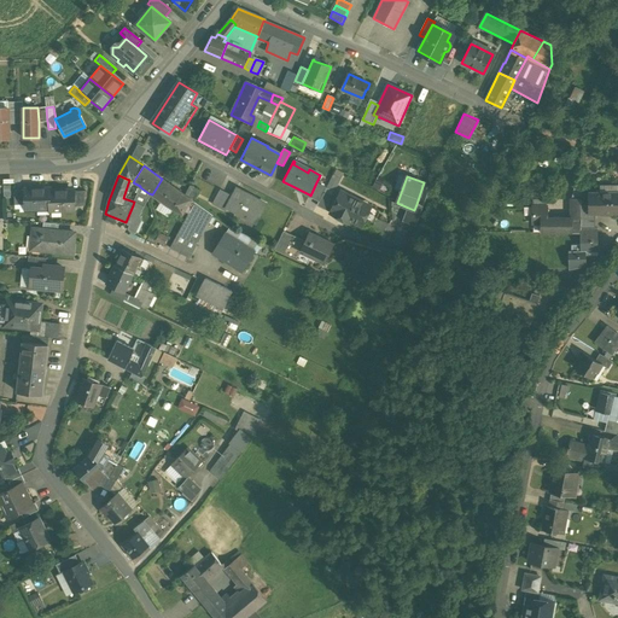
[(176,190),(162,179),(152,194),(167,205),(176,190)]
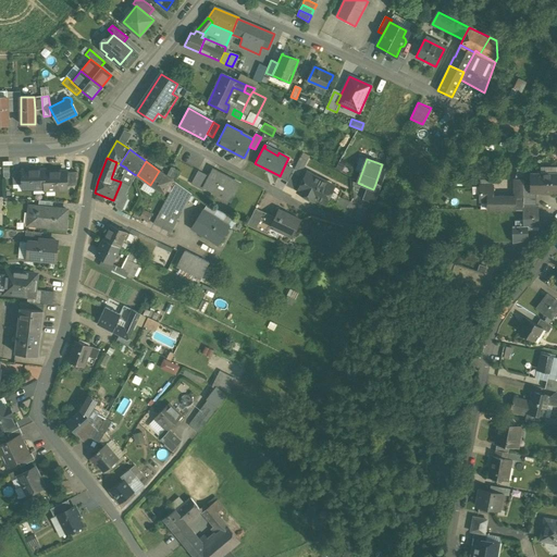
[(294,169),(285,164),(280,176),(279,175),(279,176),(287,182),(292,173),(294,169)]
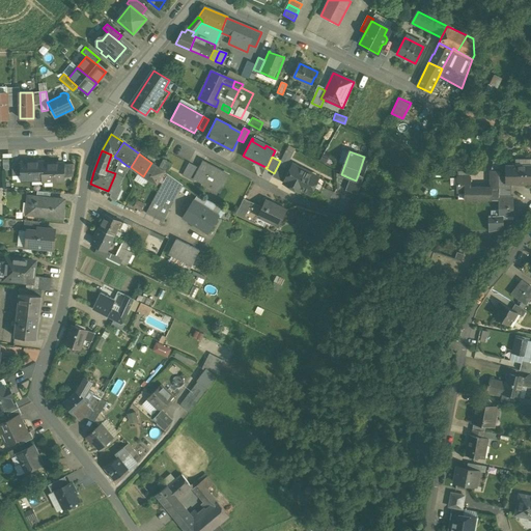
[(172,165),(163,160),(159,168),(164,171),(167,174),(172,165)]
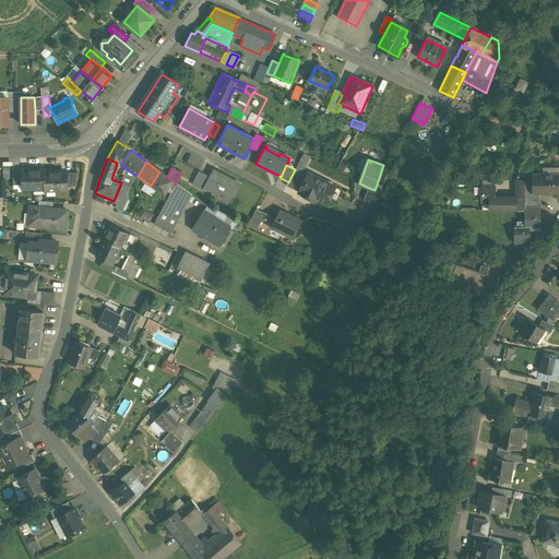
[(127,169),(121,182),(120,186),(127,189),(134,175),(127,169)]
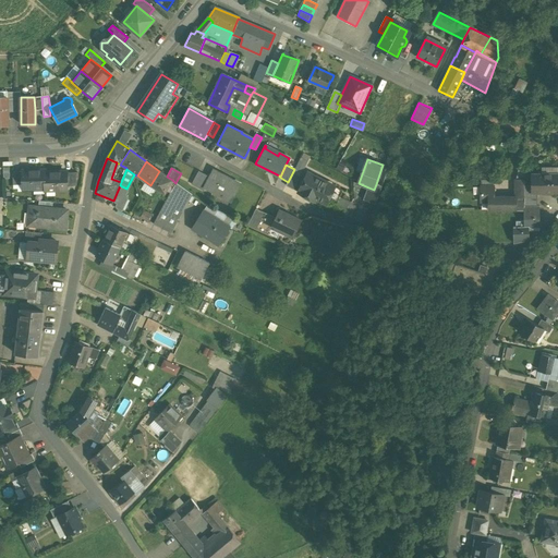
[(45,170),(23,171),(23,184),(24,189),(45,189),(45,173),(45,170)]
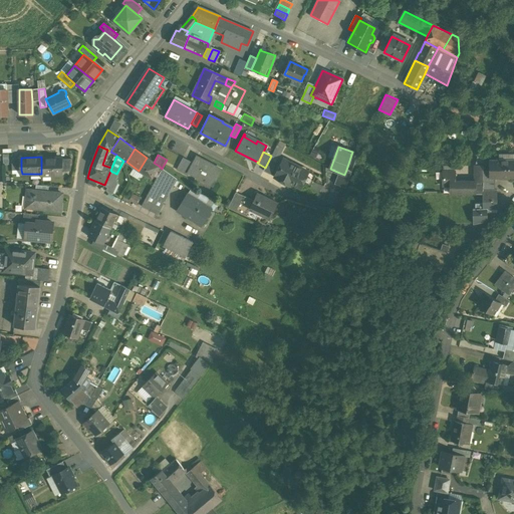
[(21,158),(12,159),(12,171),(21,170),(21,158)]
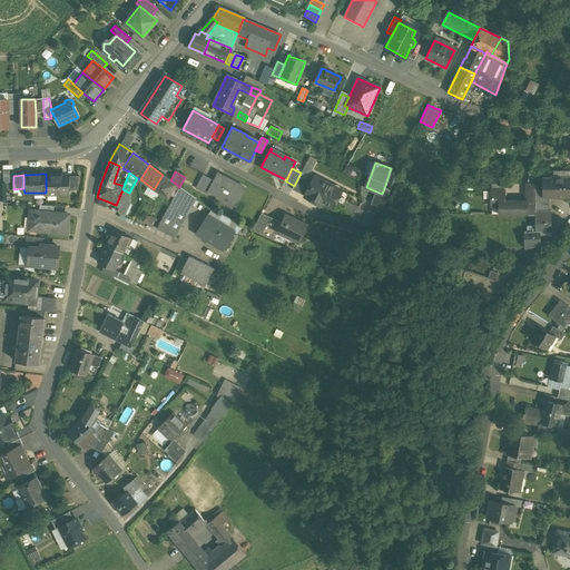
[(170,180),(163,175),(154,189),(168,198),(170,195),(176,184),(170,180)]
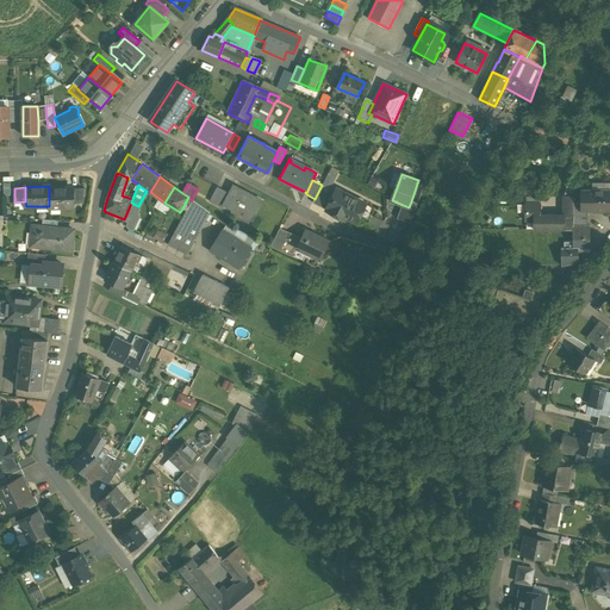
[(230,194),(217,187),(210,201),(223,209),(224,205),(230,194)]
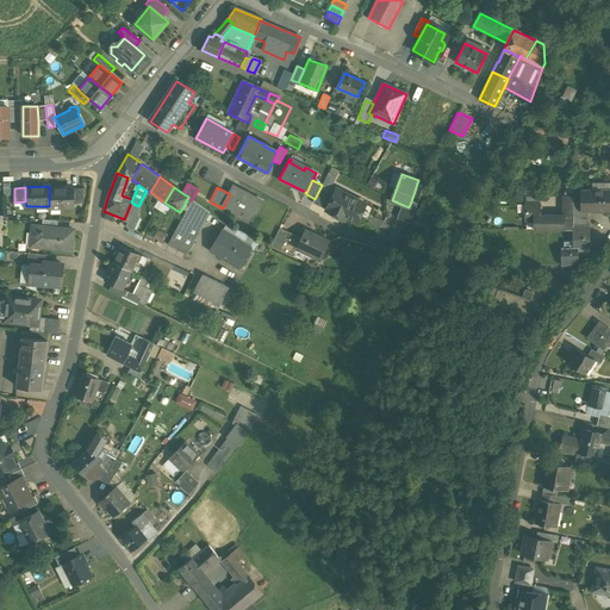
[(261,201),(234,187),(230,194),(224,205),(251,219),(261,201)]
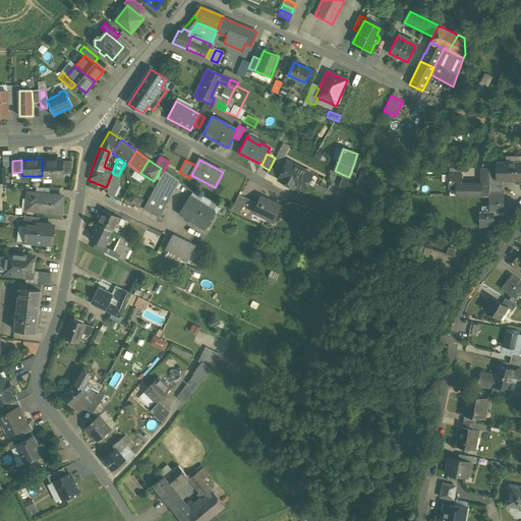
[(62,161),(42,162),(42,176),(42,178),(62,177),(62,174),(62,161)]
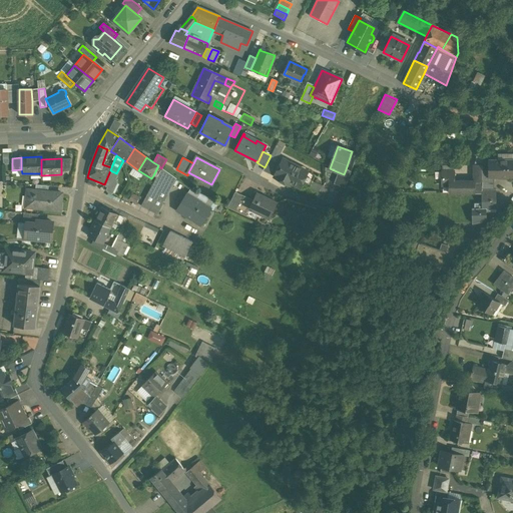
[(70,158),(61,158),(61,171),(70,170),(70,158)]
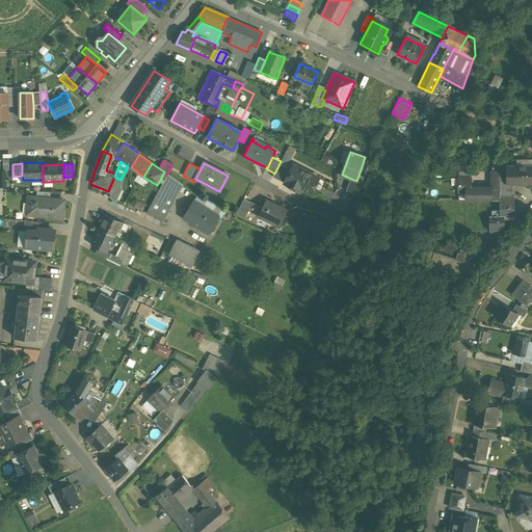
[(285,168),(278,165),(274,174),(272,177),(280,180),(285,168)]
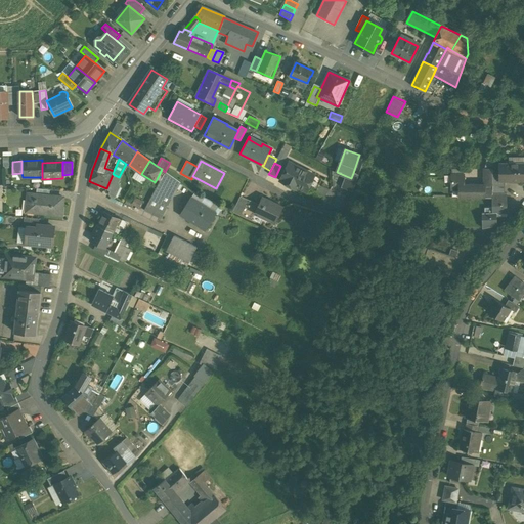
[(314,175),(290,163),(280,180),(289,184),(291,182),(306,190),(314,175)]
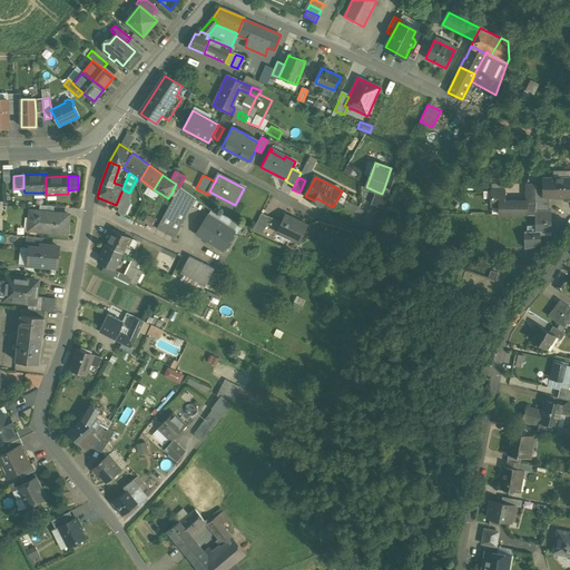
[(553,178),(543,178),(543,197),(553,197),(553,178)]
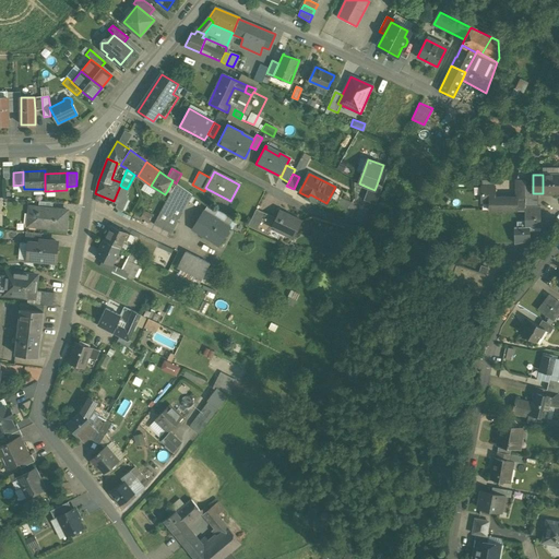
[(558,175),(543,175),(543,193),(552,193),(554,192),(558,191),(558,175)]
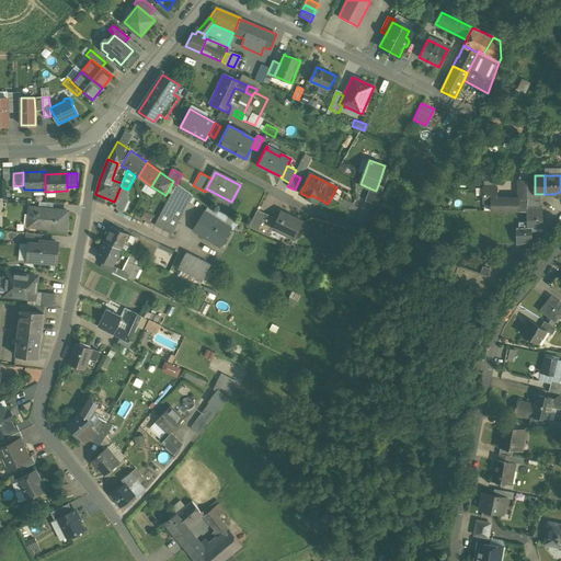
[(527,180),(518,180),(518,197),(518,198),(527,198),(527,180)]
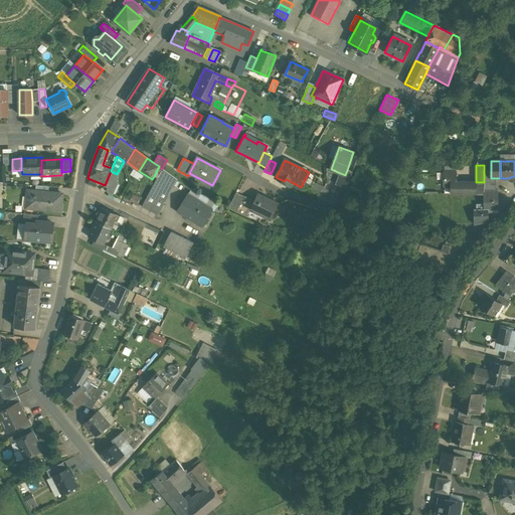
[(177,180),(159,166),(154,176),(157,178),(142,207),(158,215),(177,180)]
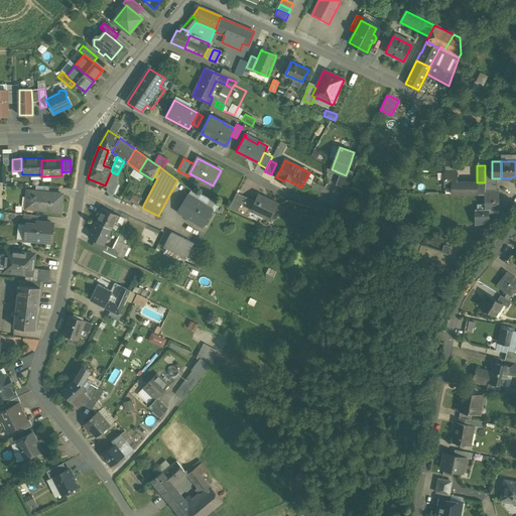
[(341,173),(337,184),(348,188),(354,172),(348,170),(346,175),(341,173)]
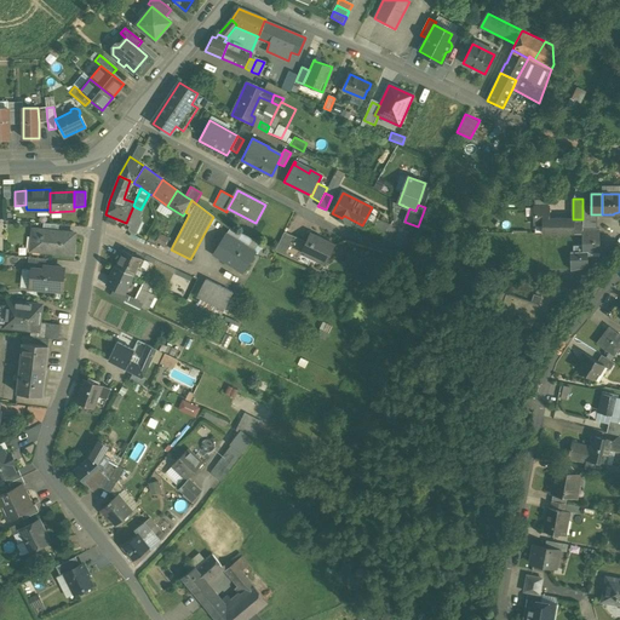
[(133,206),(126,223),(133,227),(141,210),(133,206)]
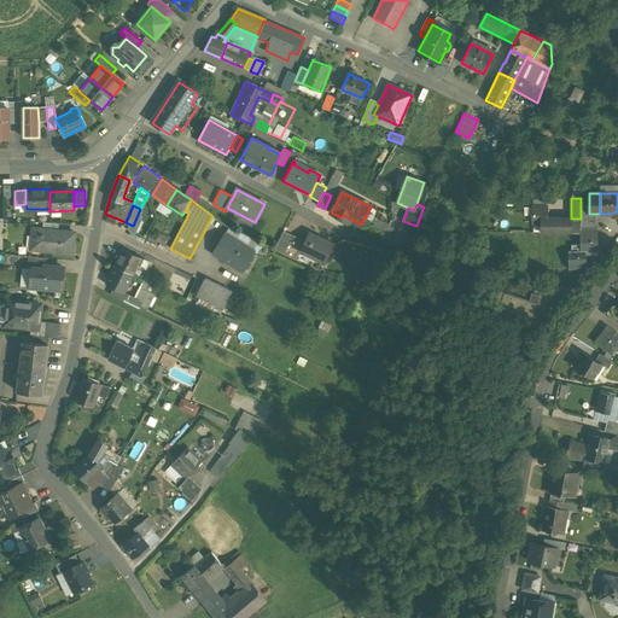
[(547,207),(532,207),(532,223),(542,223),(543,223),(542,219),(547,219),(547,217),(547,207)]
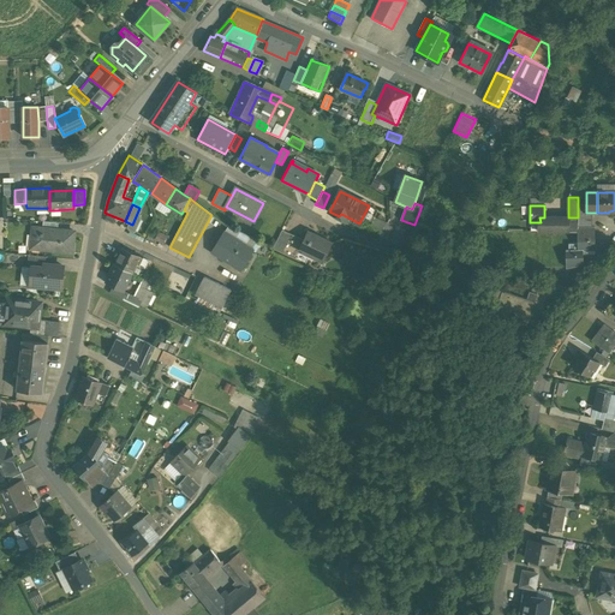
[(566,216),(544,216),(544,218),(539,218),(541,222),(539,222),(539,232),(566,232),(566,216)]
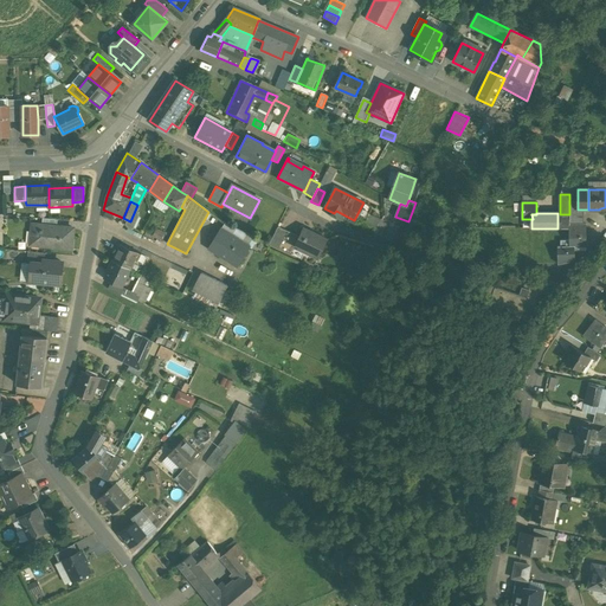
[(569,214),(560,214),(560,213),(558,213),(558,229),(569,229),(569,224),(569,217),(569,214)]
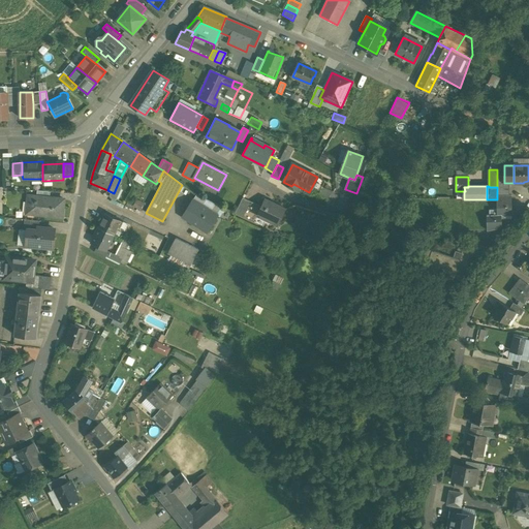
[(196,195),(184,214),(192,219),(201,206),(204,201),(205,200),(197,196),(196,195)]
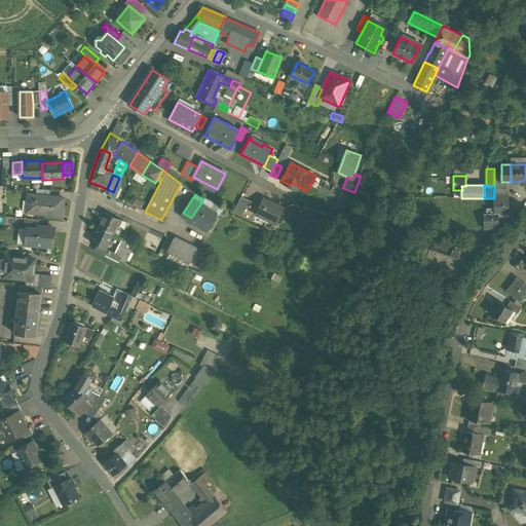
[(509,212),(509,194),(494,194),(494,198),(494,209),(494,212),(497,212),(509,212)]
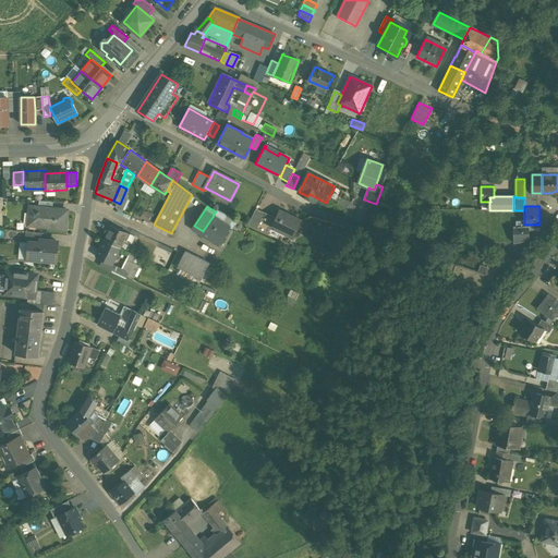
[(52,208),(38,207),(38,210),(29,209),(28,221),(44,223),(44,227),(65,229),(68,210),(52,208)]
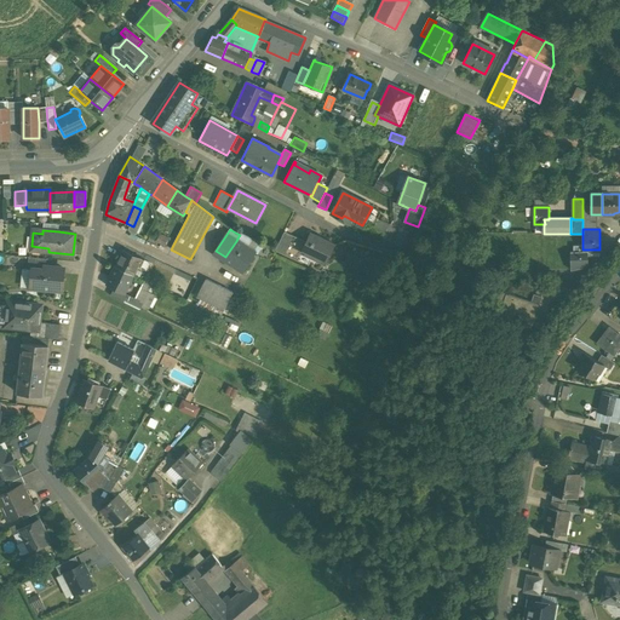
[(285,233),(275,251),(285,254),(293,236),(285,233)]
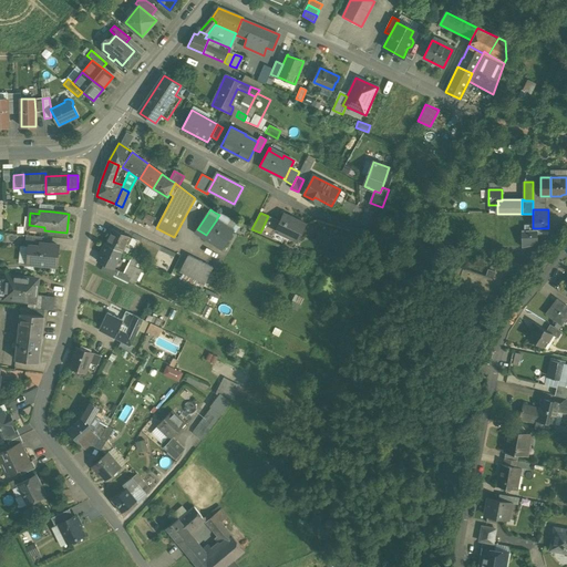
[(305,224),(284,214),(276,232),(297,241),(305,224)]
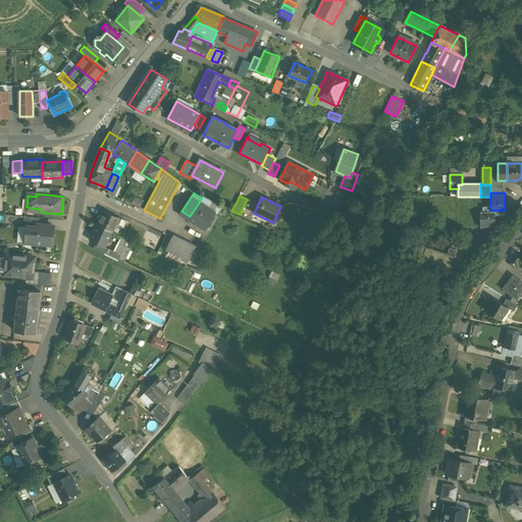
[(221,206),(210,200),(208,203),(206,207),(214,212),(214,213),(217,214),(221,206)]
